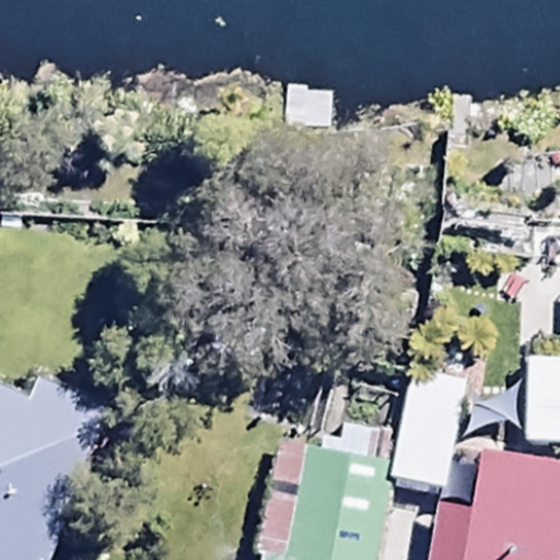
[(559,356),(517,359),(521,443),(559,441),(559,356)]
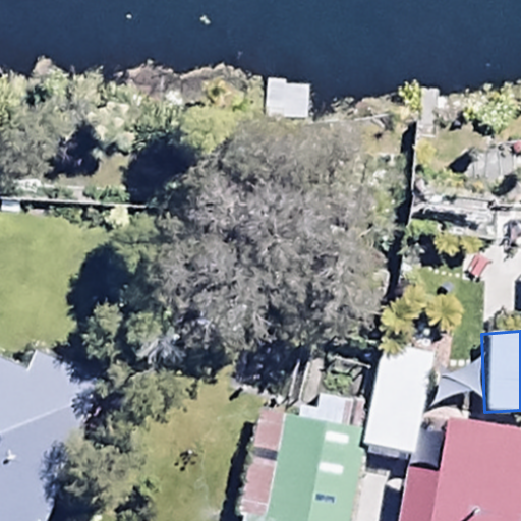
[(431,351),(381,341),(361,442),(411,451),(431,351)]
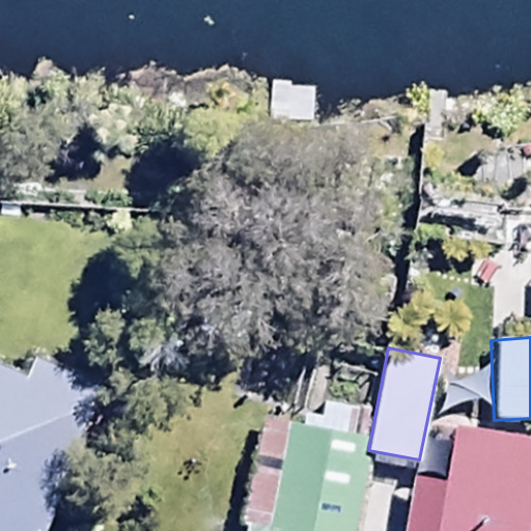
[(24,374),(0,364),(0,530),(49,530),(108,389),(31,357),(24,374)]
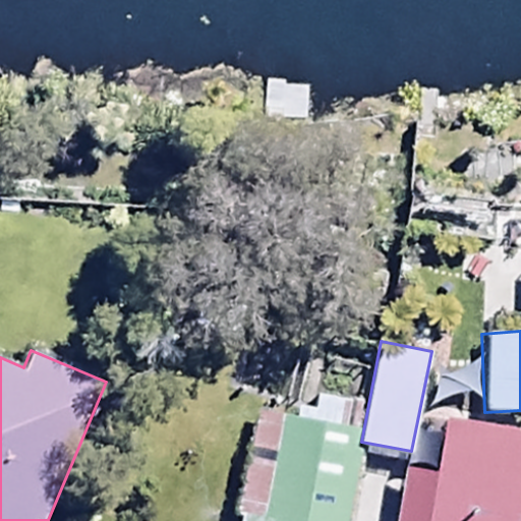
[(519,520),(520,515),(520,424),(449,412),(438,465),(408,460),(396,520),(519,520)]
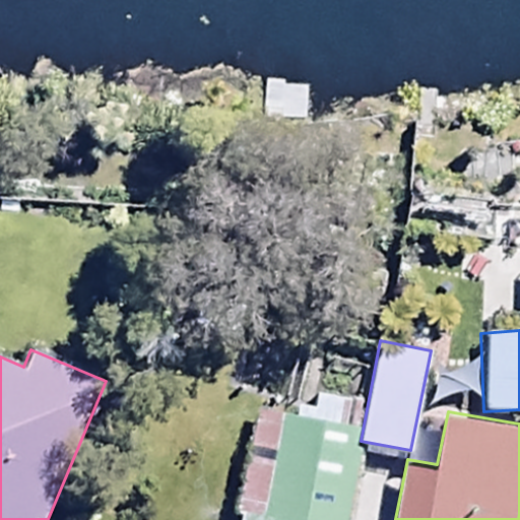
[(343,519),(358,426),(277,414),(262,519),(244,517),(244,519),(343,519)]
